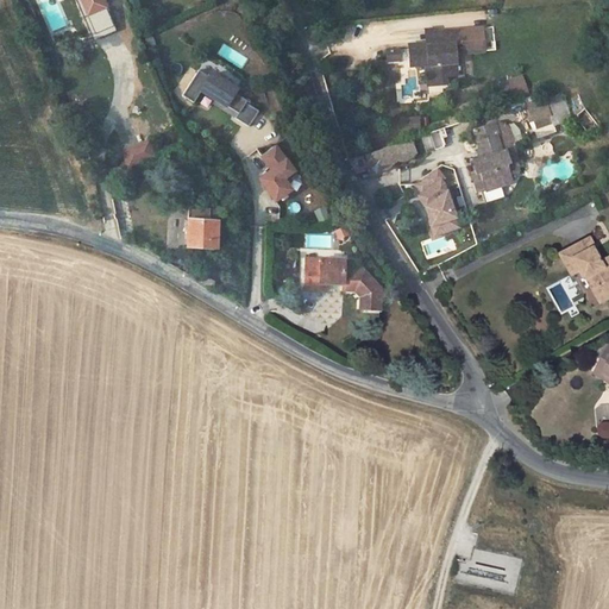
[(81,0),(89,17),(108,8),(104,0),(81,0)]
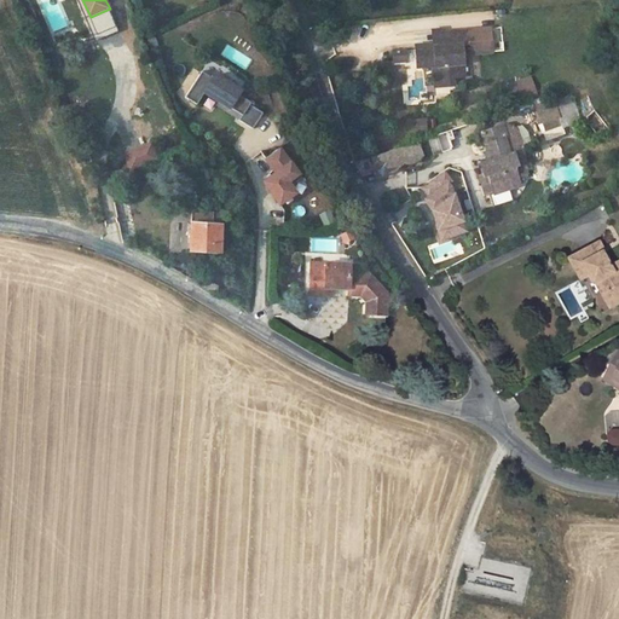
[(472,32),(445,35),(447,46),(439,47),(420,48),(421,59),(426,59),(427,69),(439,68),(440,85),(462,82),(461,79),(473,77),(469,46),(474,46),(472,32)]
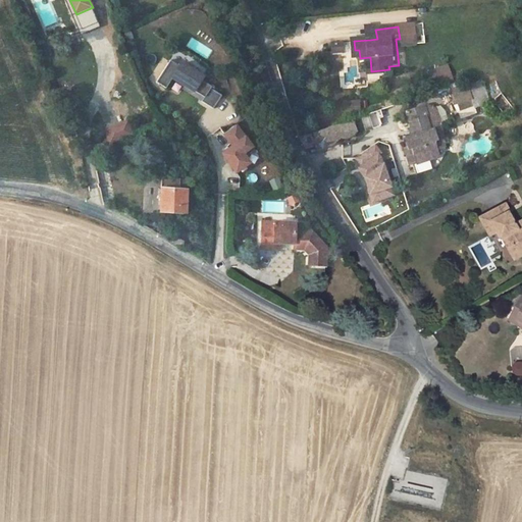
[(375,28),(368,29),(370,40),(377,39),(375,30),(375,28)]
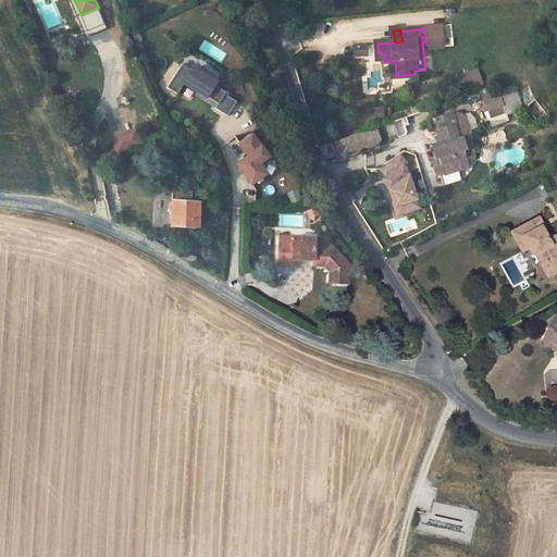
[(368,56),(368,42),(354,42),(354,57),(368,56)]
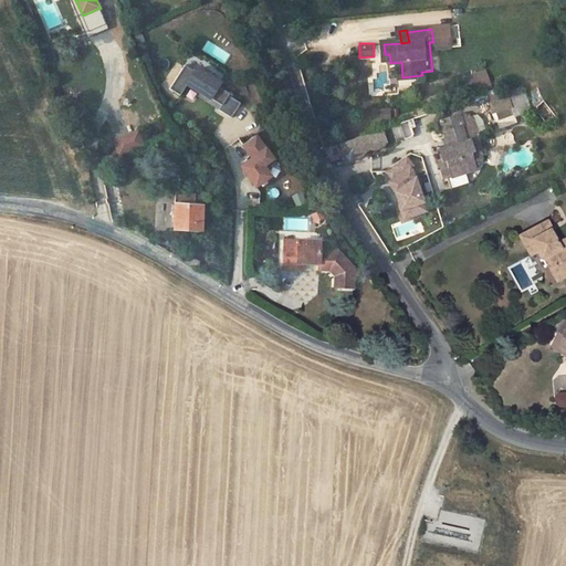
[(230,93),(217,85),(219,82),(196,69),(195,71),(184,65),(169,88),(181,96),(189,84),(202,93),(222,105),(220,109),(232,117),(241,103),(229,95),(230,93)]
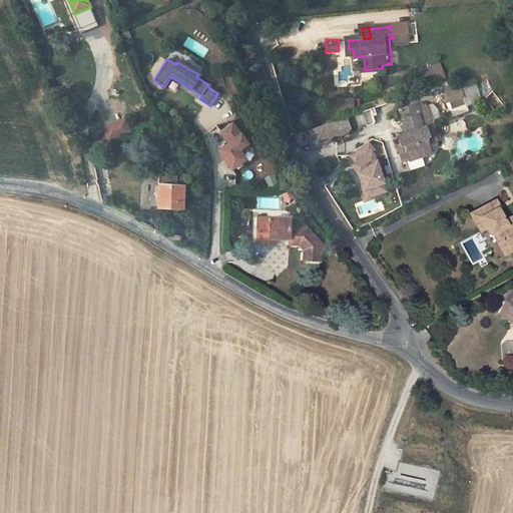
[(420,69),(425,83),(445,76),(441,62),(420,69)]
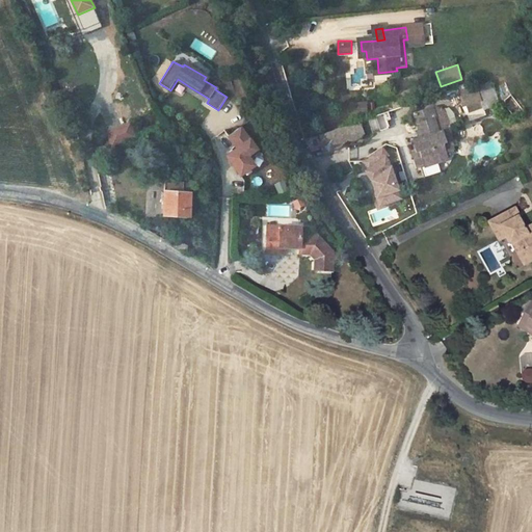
[(464,86),(471,106),(484,100),(478,82),(464,86)]
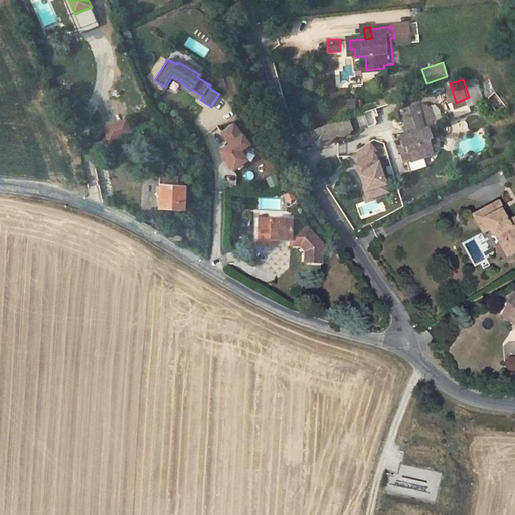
[(202,96),(184,84),(181,89),(200,100),(202,96)]
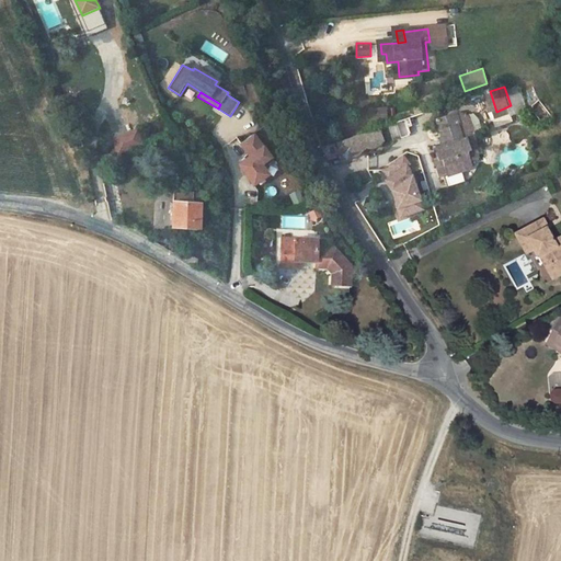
[(386,113),(373,114),(374,125),(387,124),(386,113)]
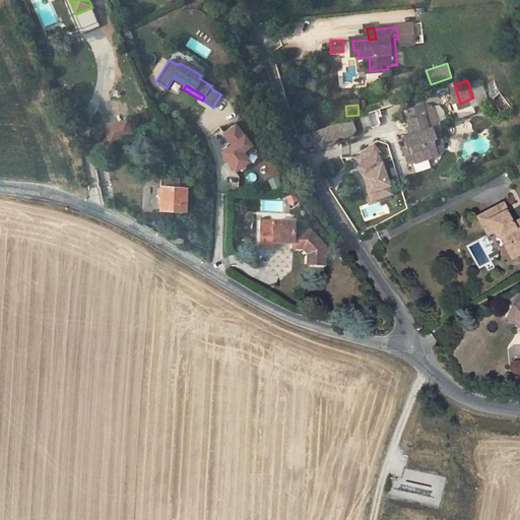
[(465,116),(475,113),(473,105),(463,108),(465,116)]
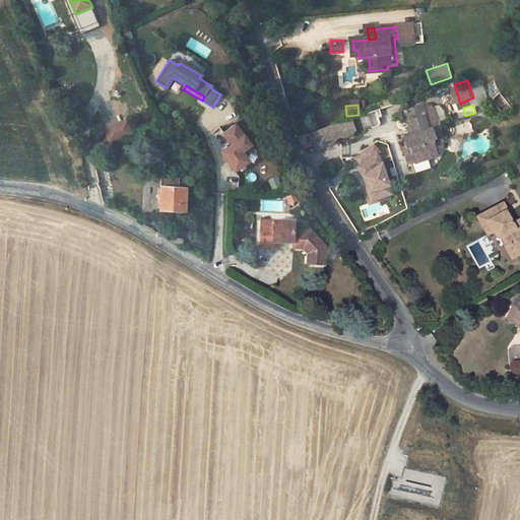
[(430,107),(410,113),(416,130),(420,128),(423,135),(418,136),(406,140),(409,151),(412,149),(416,164),(417,167),(433,161),(432,157),(437,155),(433,143),(430,135),(438,133),(430,107)]
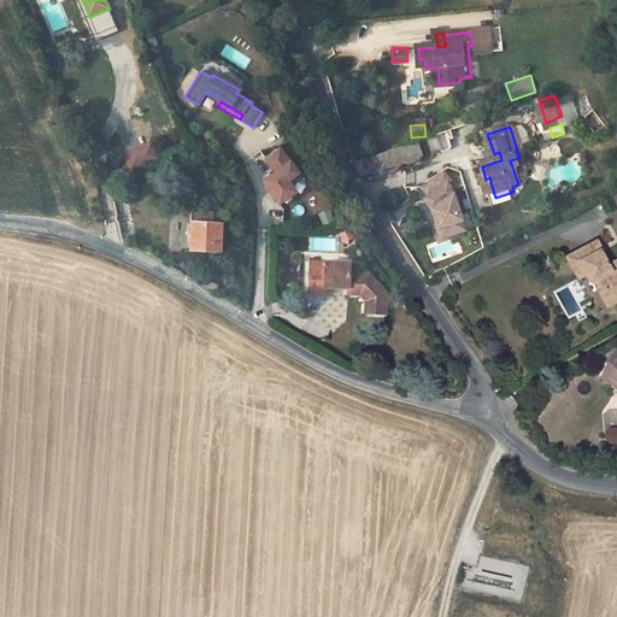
[(510,127),(519,158),(522,156),(524,152),(517,129),(510,127)]
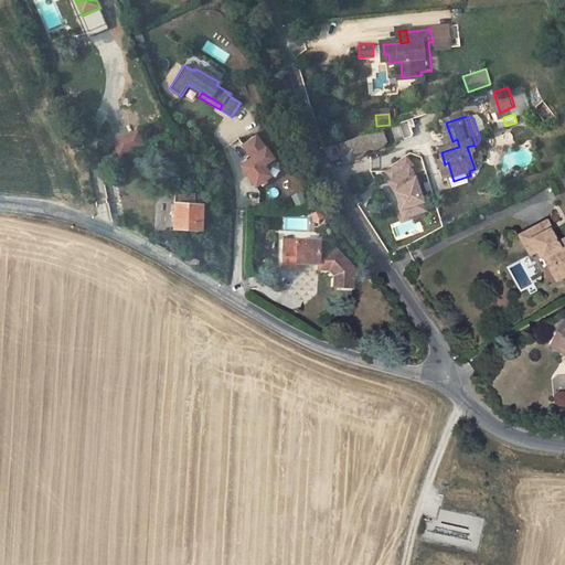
[(390,128),(396,140),(405,137),(398,124),(390,128)]
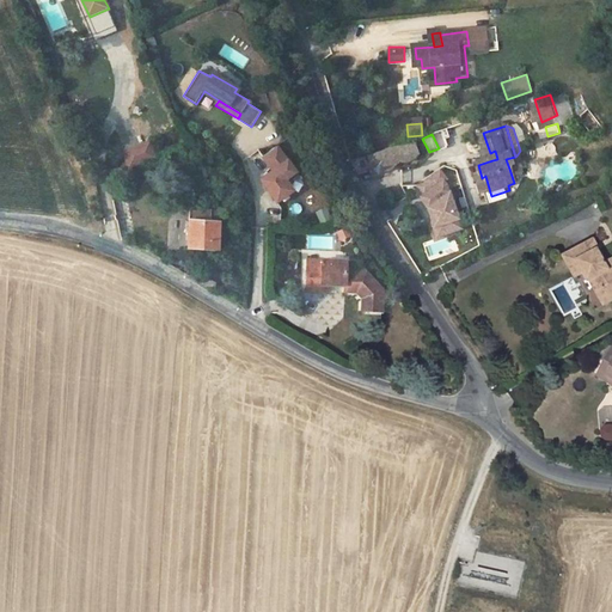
[(372,173),(422,158),(416,140),(366,155),(372,173)]
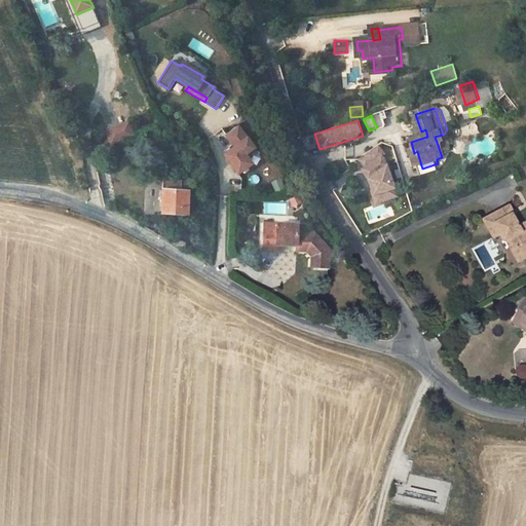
[(129,140),(126,133),(132,130),(128,122),(104,130),(110,147),(129,140)]
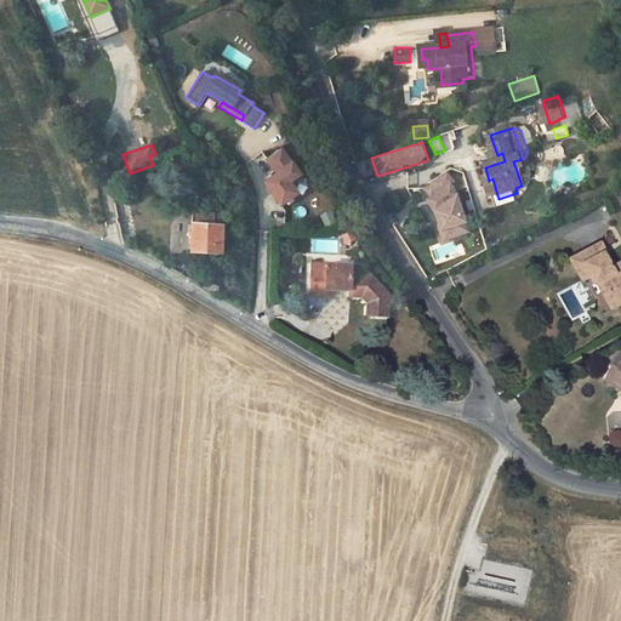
[(295,186),(305,177),(283,148),(268,158),(279,172),(269,181),(273,184),(271,187),(284,204),(300,193),(295,186)]
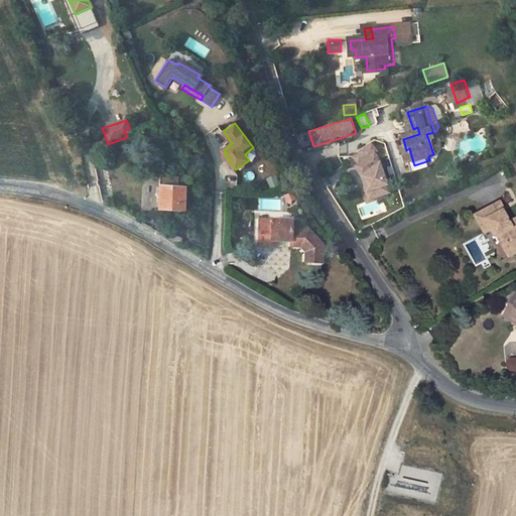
[(434,132),(426,134),(429,142),(437,139),(434,132)]
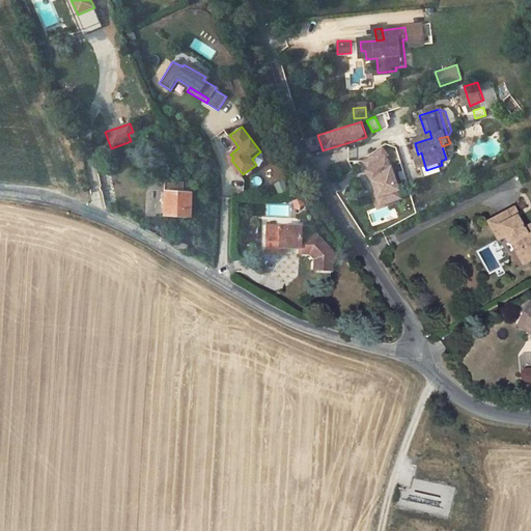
[(402,200),(390,162),(388,159),(390,157),(384,148),(364,162),(369,170),(367,171),(372,180),(376,193),(382,192),(384,197),(388,195),(391,203),(402,200)]
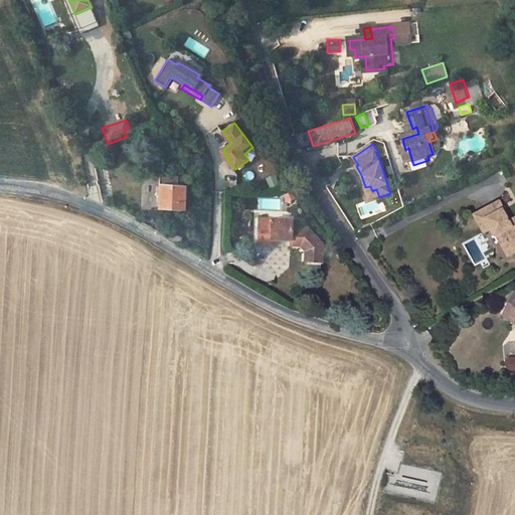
[(405,150),(400,151),(404,164),(412,162),(408,148),(405,150)]
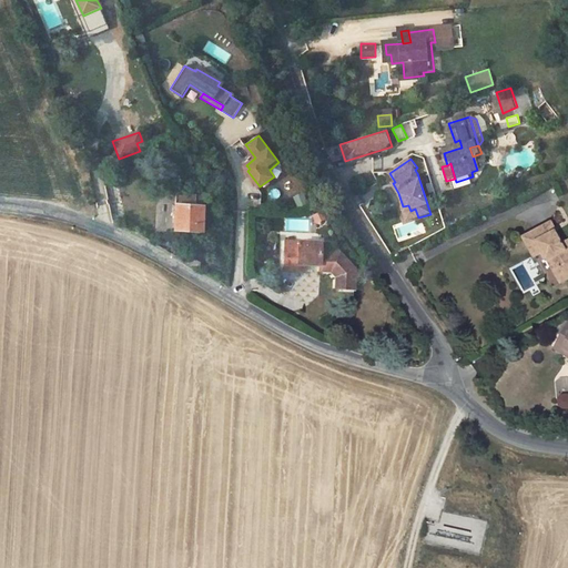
[(176,204),(175,243),(203,244),(203,204),(176,204)]
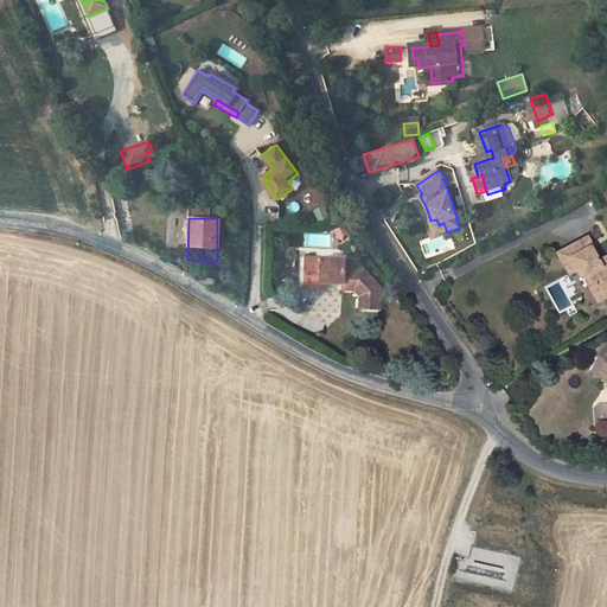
[(447,232),(443,223),(439,225),(436,219),(430,221),(435,236),(447,232)]
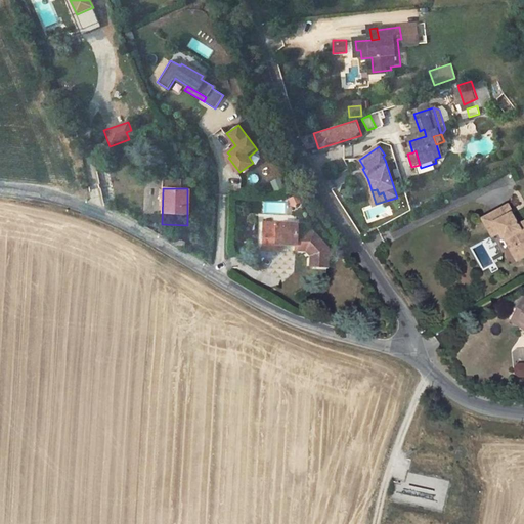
[(514,216),(509,206),(500,210),(506,220),(514,216)]
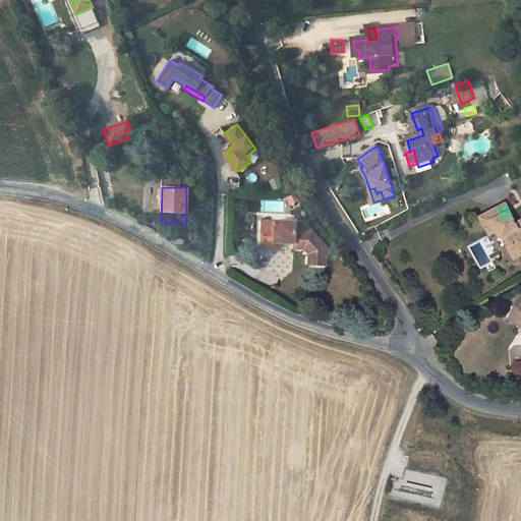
[(498,232),(509,253),(515,250),(519,257),(520,256),(520,223),(517,226),(511,215),(503,219),(498,209),(483,216),(490,228),(495,226),(498,232)]
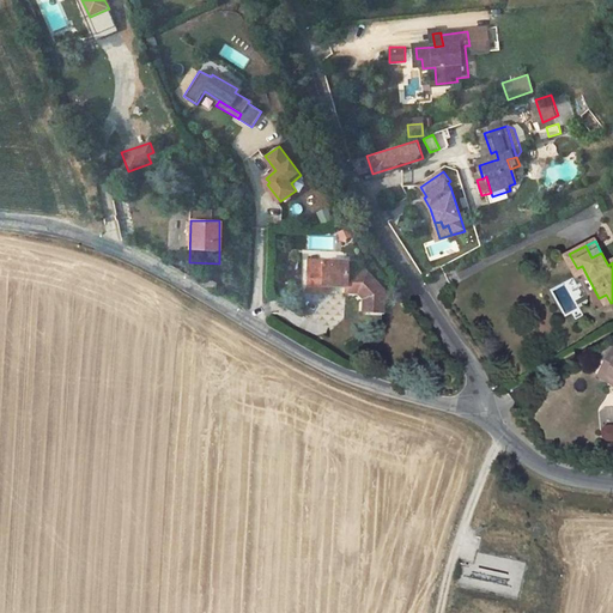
[(564,258),(576,278),(586,273),(582,266),(577,268),(569,254),(564,258)]
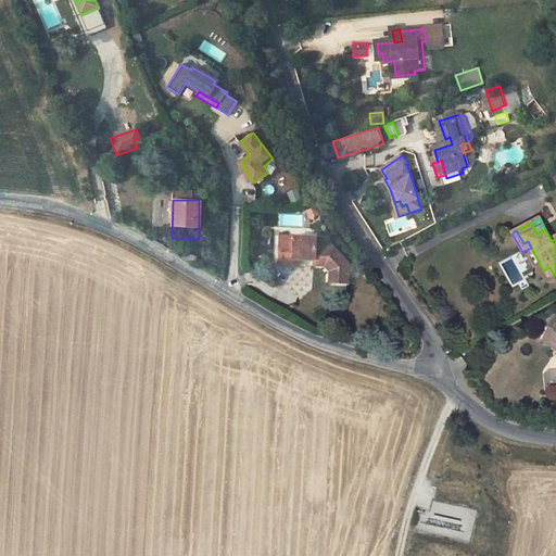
[(320,241),(282,240),(281,269),(297,270),(297,262),(320,263),(329,264),(330,269),(338,276),(336,278),(341,283),(356,268),(350,263),(352,260),(342,252),(333,251),(335,248),(319,247),(320,241)]
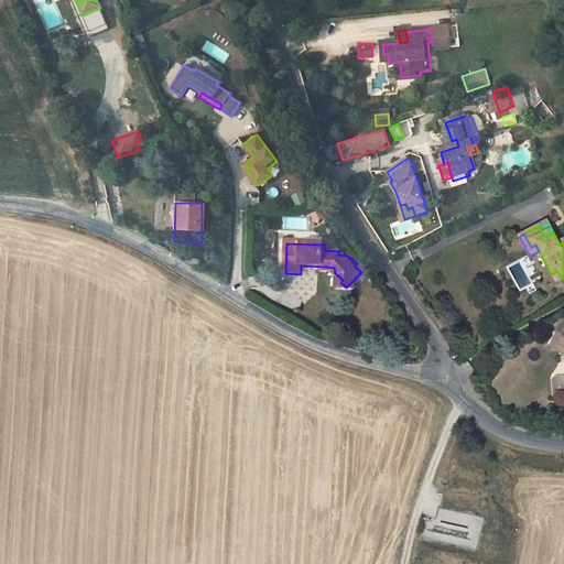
[(562,279),(557,271),(551,274),(555,283),(562,279)]
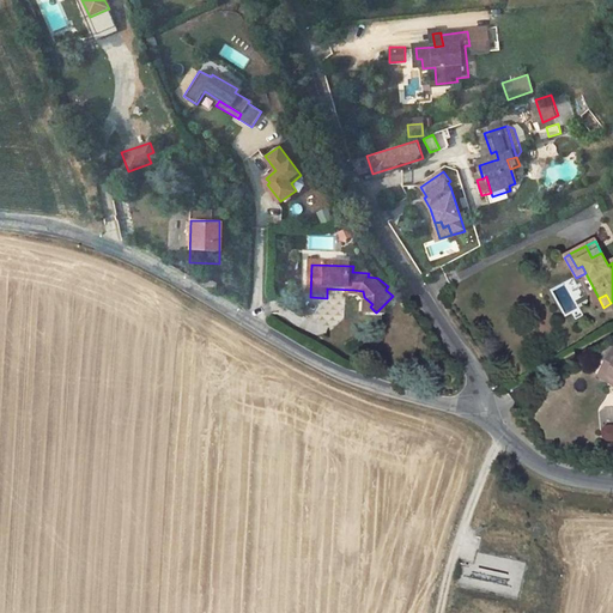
[(515,596),(519,576),(474,566),(472,577),(459,575),(457,583),(515,596)]
